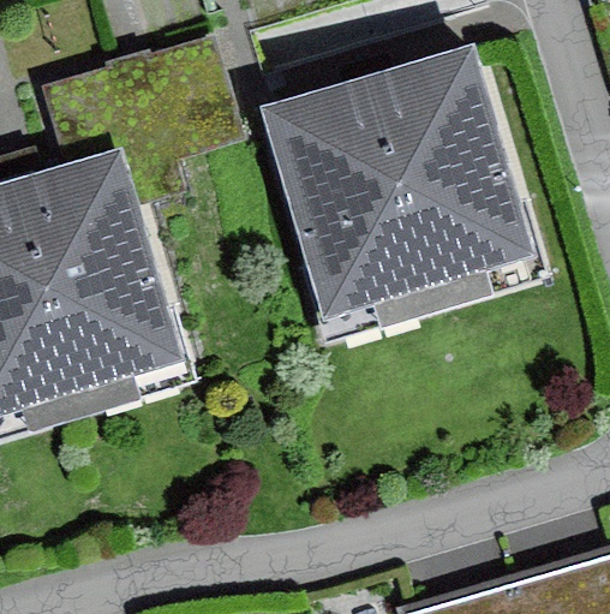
[(39,85),(60,165),(119,147),(137,207),(187,192),(178,158),(243,139),(214,35),(148,53),(147,49),(102,61),(103,67),(39,85)]
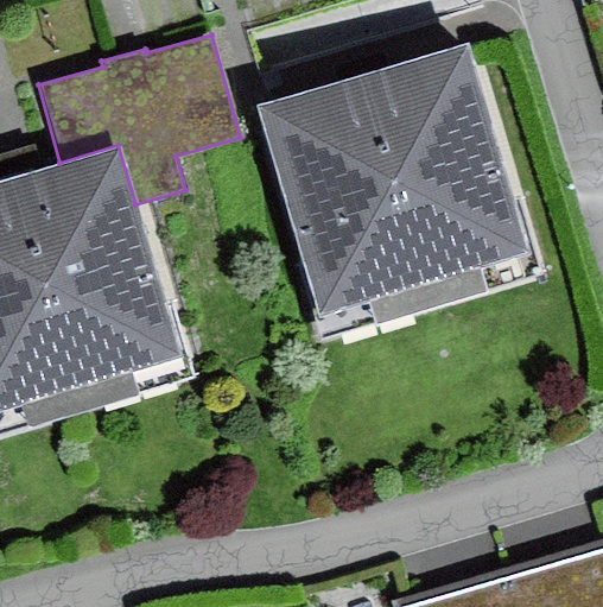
[(363,73),(255,105),(316,313),(366,298),(374,323),(484,291),(477,266),(529,251),(470,49),(469,43),(363,73)]
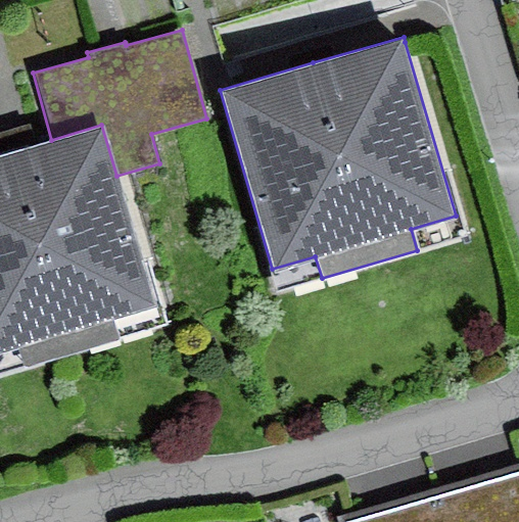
[(0,154),(33,145),(26,124),(0,131),(0,154)]
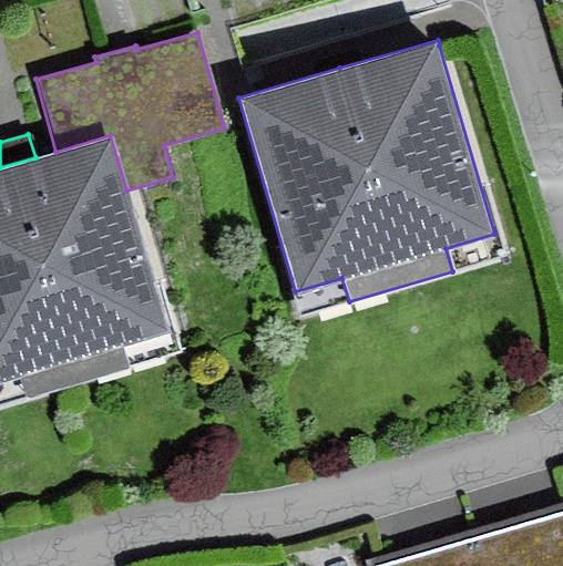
[(0,377),(14,373),(21,398),(125,367),(119,342),(166,328),(126,191),(110,135),(55,152),(36,157),(9,165),(0,167),(0,377)]
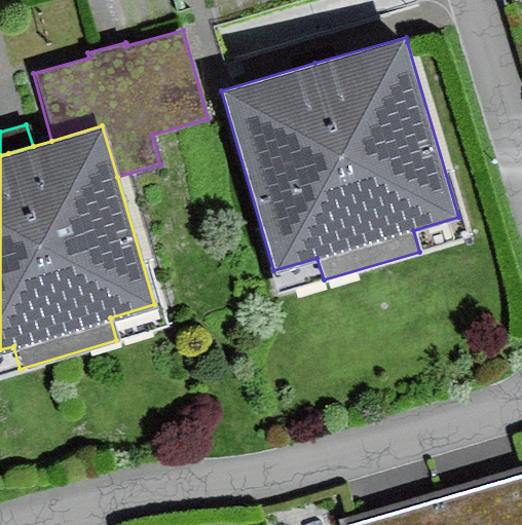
[(521,524),(521,469),(440,493),(449,524),(521,524)]
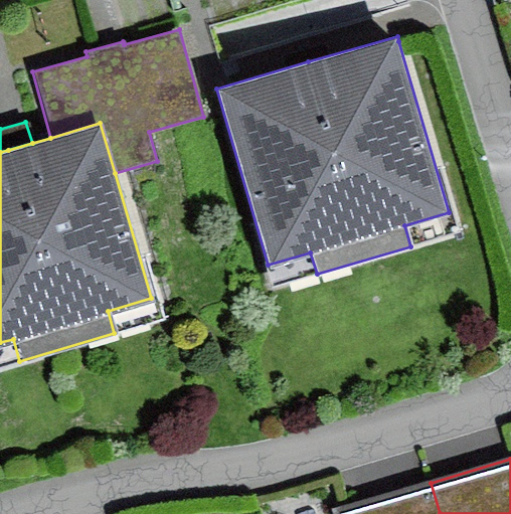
[(440,513),(431,483),(339,508),(340,513),(440,513)]
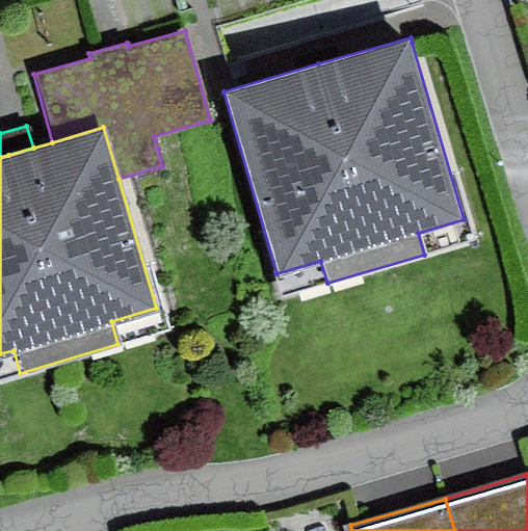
All buildings are outlined.
